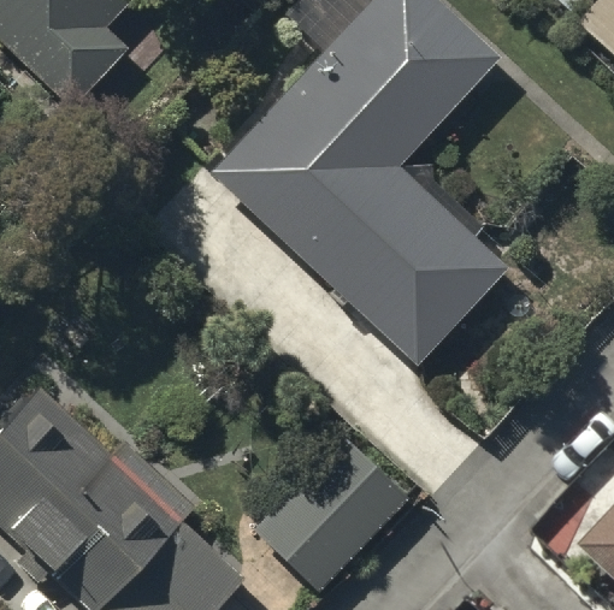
[(0,0),(0,39),(70,107),(128,47),(105,24),(127,0),(0,0)]
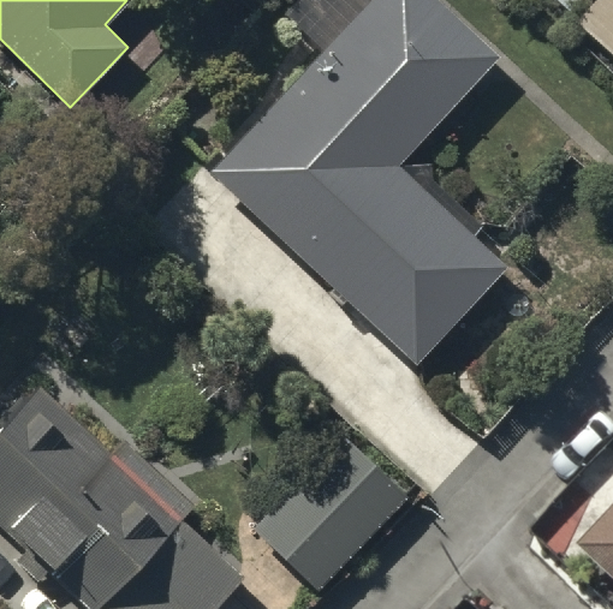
[(322,53),(210,173),(417,365),(510,267),(399,165),(500,58),(438,0),(295,0),(281,15),(322,53)]
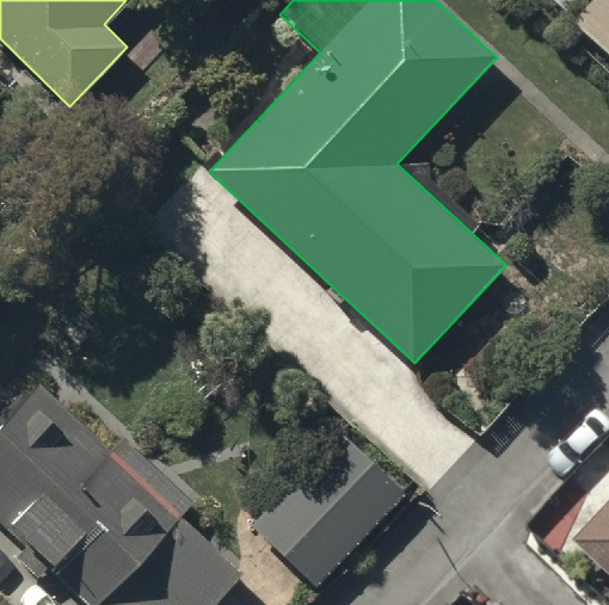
[(592,0),(572,23),(608,56),(608,0),(592,0)]
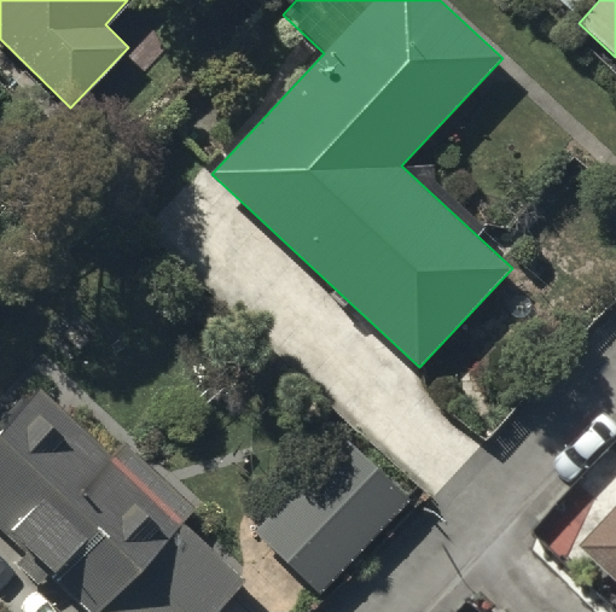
[(39,391),(0,432),(0,531),(83,611),(216,611),(244,583),(181,528),(197,511),(127,447),(115,460),(39,391)]
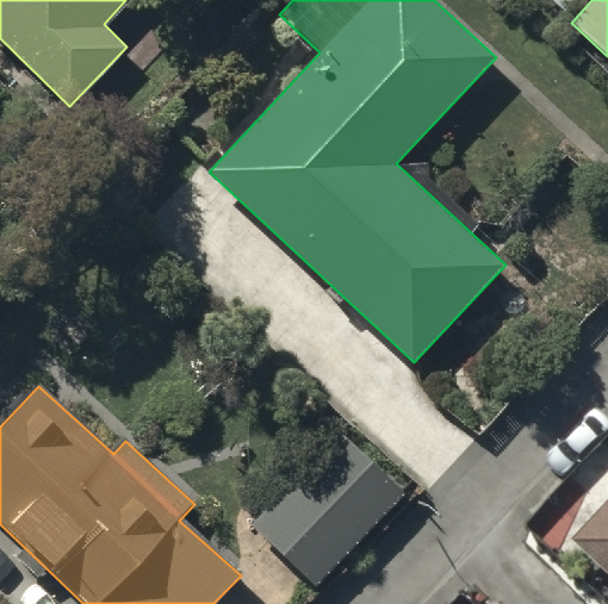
[(250,525),(312,587),(402,492),(342,433),(250,525)]
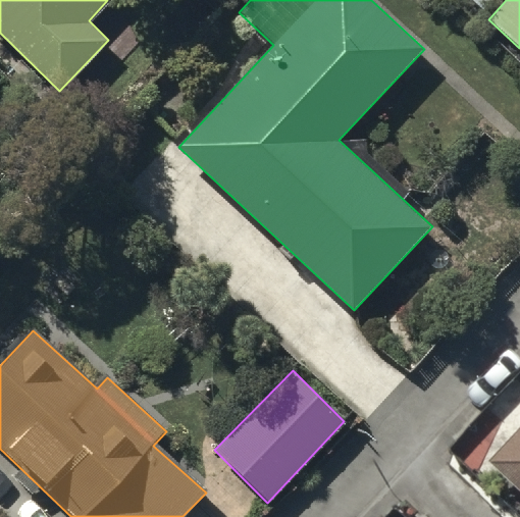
[(519,436),(494,465),(519,488),(519,436)]
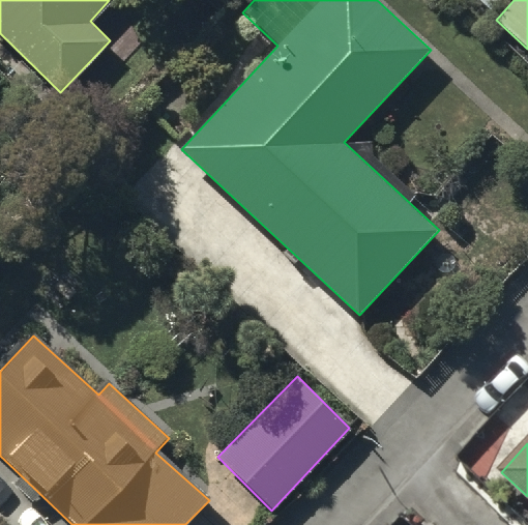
All buildings are outlined.
